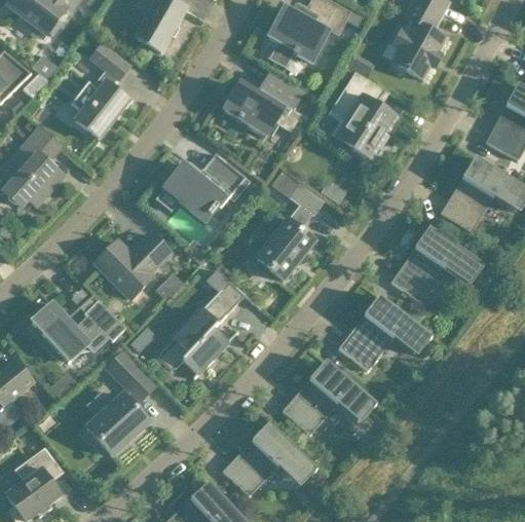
[(70,11),(77,0),(11,0),(8,3),(26,16),(23,20),(45,37),(49,31),(52,34),(61,23),(58,21),(67,9),(70,11)]
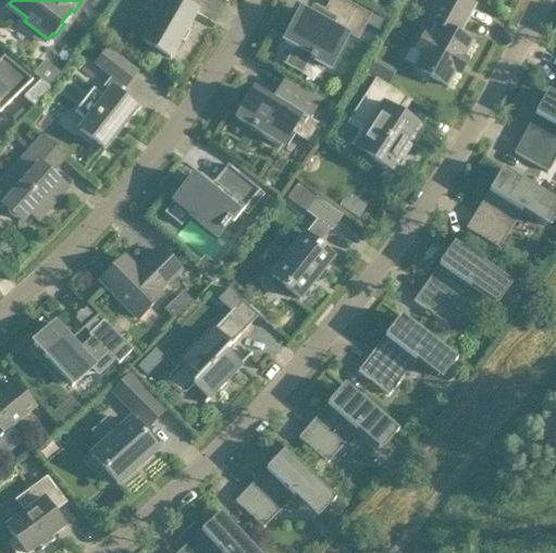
[(164,0),(163,3),(143,38),(152,44),(171,54),(172,53),(171,52),(181,36),(187,26),(196,10),(197,10),(198,9),(182,0),(164,0)]
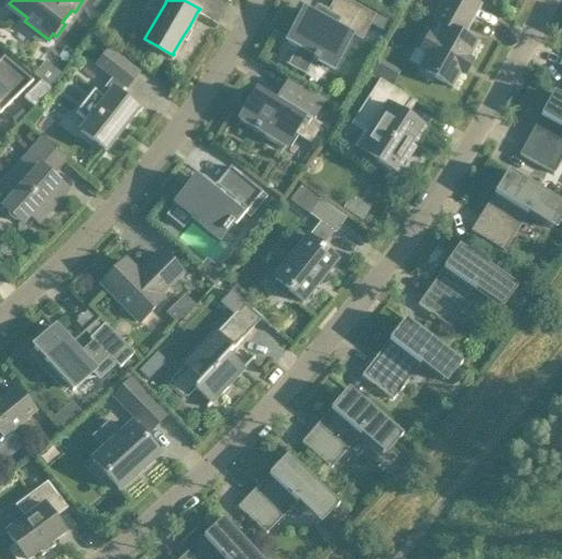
[(305,10),(288,40),(298,45),(315,54),(313,56),(318,58),(319,57),(334,65),(351,35),(349,34),(352,29),(362,34),(366,28),(371,20),(372,18),(374,12),(352,0),(334,0),(331,8),(327,14),(318,9),(315,15),(312,14),(305,10)]
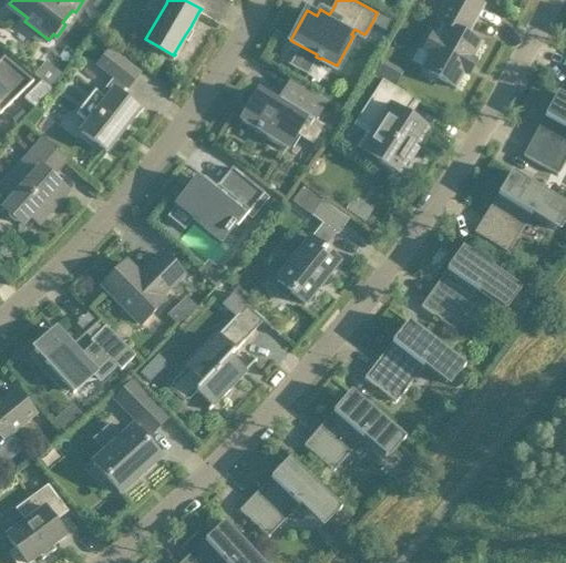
[(431,51),(423,65),(426,68),(423,72),(434,79),(438,73),(456,84),(465,70),(469,72),(476,58),(473,55),(481,40),(466,32),(484,1),(482,0),(446,0),(438,18),(446,23),(440,37),(433,32),(424,47),(431,51)]
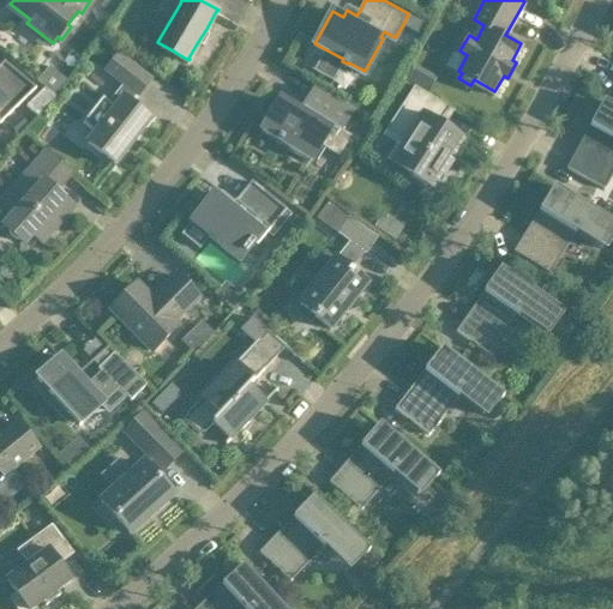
[(132,65),(133,64),(119,52),(109,65),(121,76),(131,64),(132,65)]
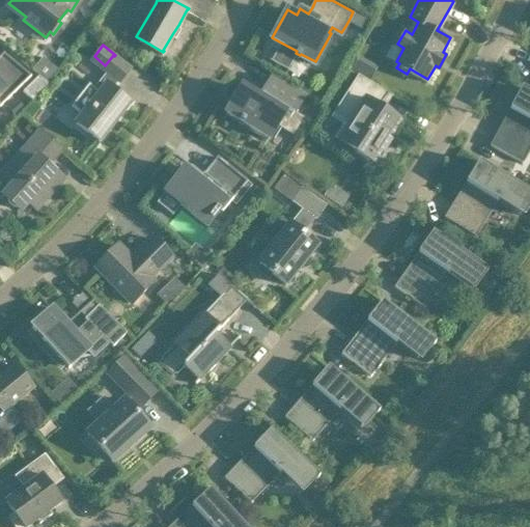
[(0,54),(0,102),(1,104),(32,74),(4,50),(0,54)]
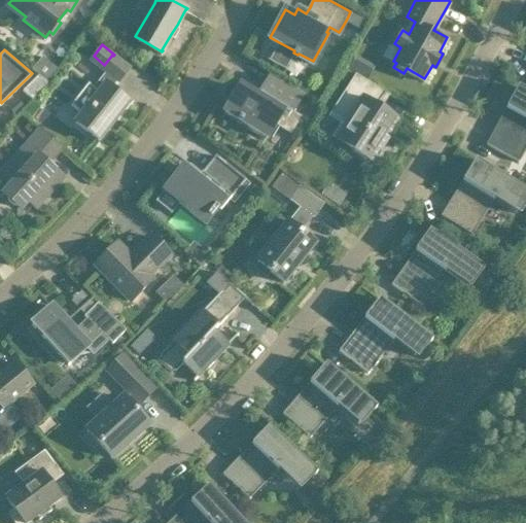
[(345,65),(340,74),(346,78),(352,68),(345,65)]
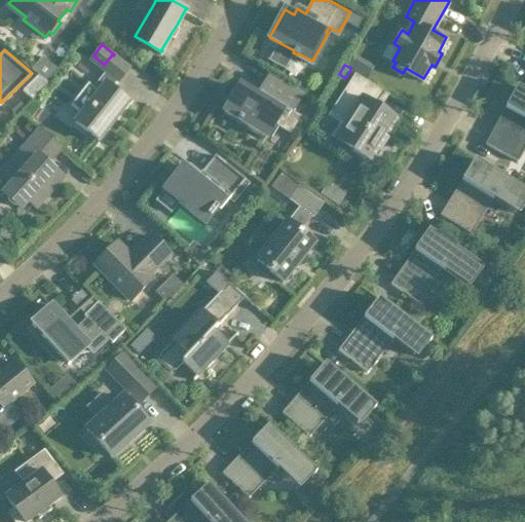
[(129,99),(112,84),(119,76),(107,67),(100,77),(103,78),(97,86),(89,80),(72,102),(83,111),(76,120),(99,138),(129,99)]
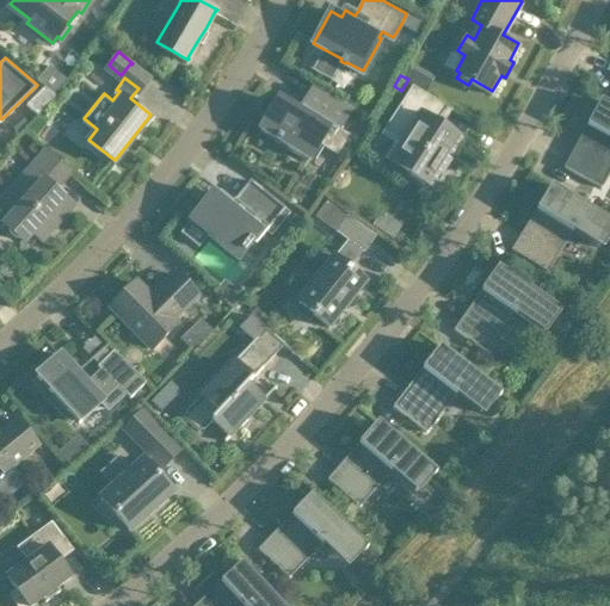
[(413,82),(386,128),(405,138),(395,153),(413,164),(411,169),(408,168),(408,169),(424,180),(432,186),(456,150),(450,147),(458,135),(439,122),(437,121),(447,105),(448,103),(413,82)]
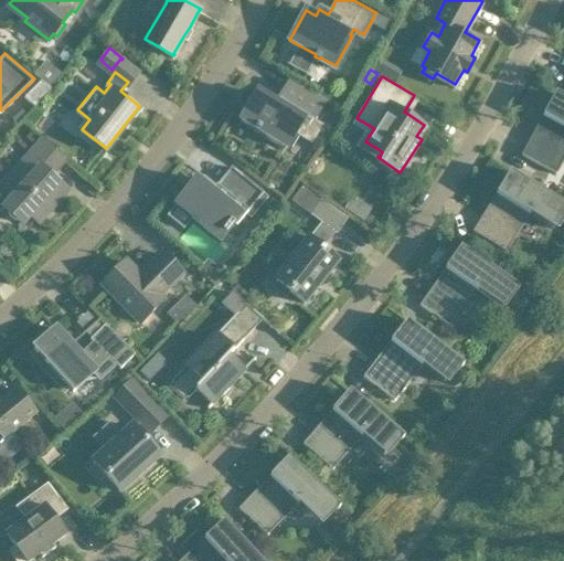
[(42,77),(25,94),(35,104),(51,86),(51,85),(42,77)]
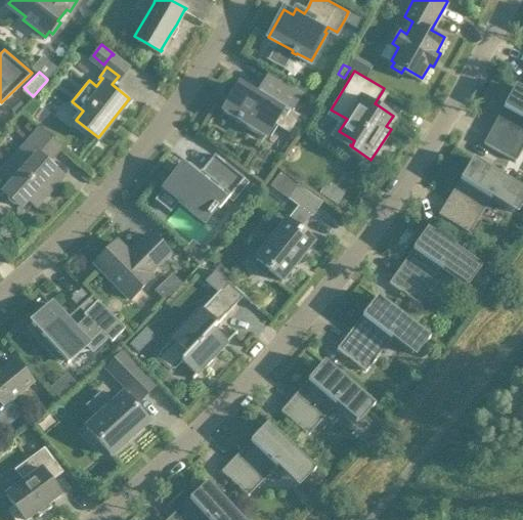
[(240,84),(224,109),(236,117),(235,118),(240,120),(241,119),(265,134),(275,119),(290,128),(298,114),(290,110),(300,92),(269,74),(260,89),(254,86),(251,91),(240,84)]
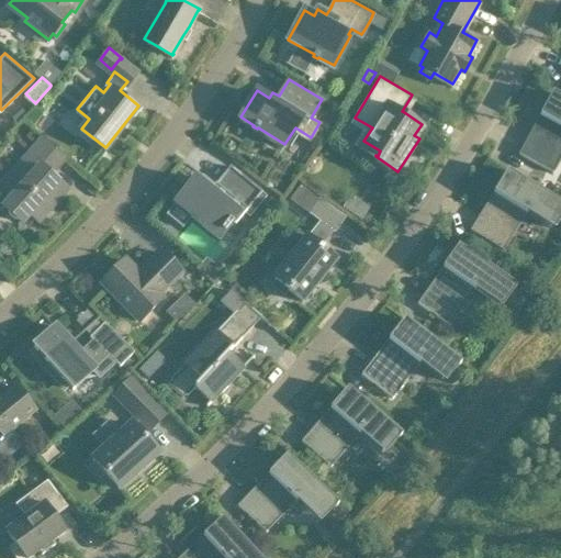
[(528,135),(519,151),(543,164),(554,169),(560,156),(560,154),(557,152),(560,144),(560,93),(553,90),(552,91),(540,113),(547,115),(535,138),(528,135)]
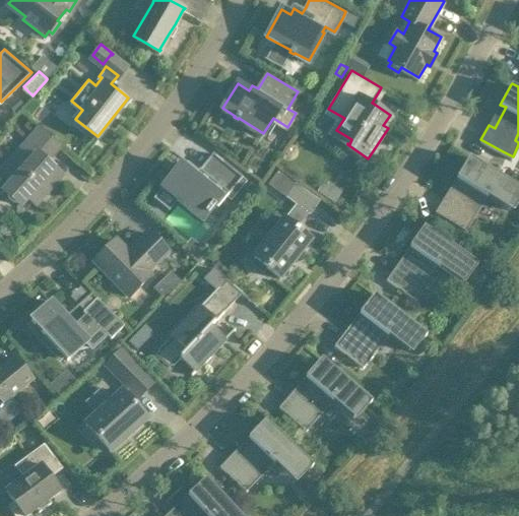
[(17,95),(8,104),(15,111),(21,105),(24,102),(17,95)]
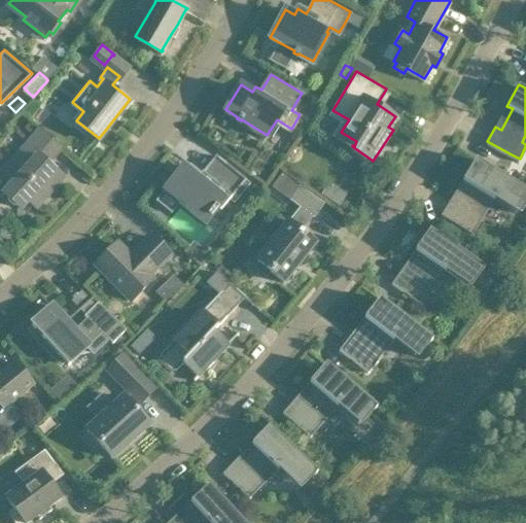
[(37,206),(49,192),(47,189),(53,183),(59,181),(64,175),(47,161),(61,145),(40,127),(2,170),(13,180),(5,189),(8,192),(8,194),(8,195),(9,197),(9,199),(10,200),(12,201),(13,202),(15,202),(16,203),(19,203),(21,203),(23,205),(29,199),(37,206)]
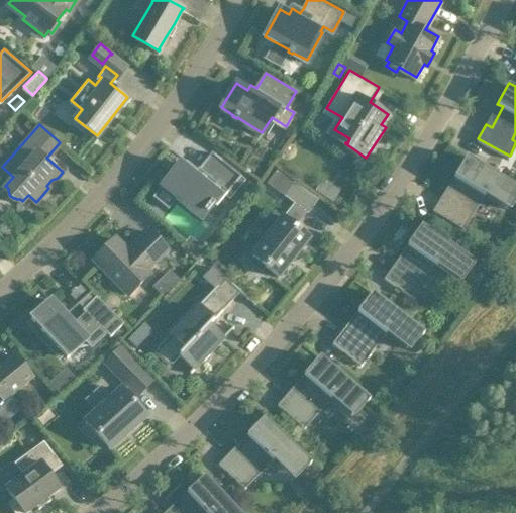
[(180,161),(162,184),(176,196),(202,217),(203,216),(207,210),(214,202),(220,195),(222,197),(226,193),(230,196),(231,195),(246,177),(245,176),(241,174),(212,149),(198,168),(192,163),(188,167),(184,164),(180,161)]
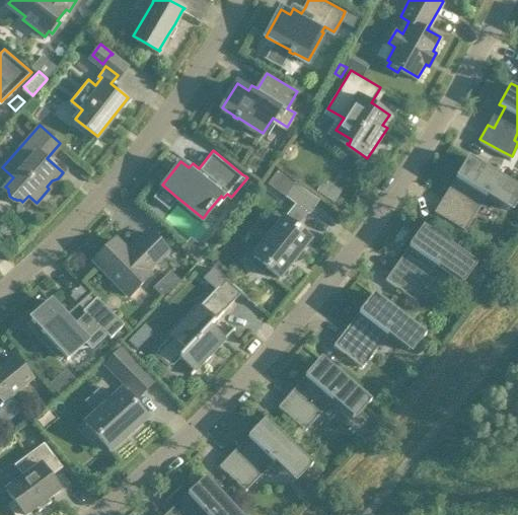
[(444,195),(435,210),(456,223),(465,229),(474,215),(469,212),(482,192),(487,195),(488,194),(509,207),(513,200),(514,201),(517,194),(517,185),(468,155),(467,156),(456,175),(461,178),(449,198),(444,195)]
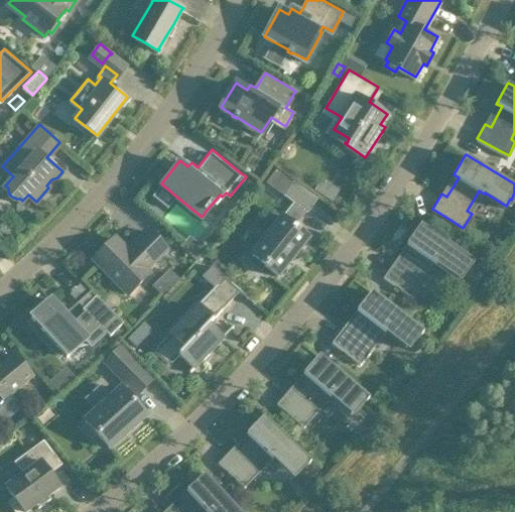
[(255,255),(251,259),(261,267),(264,262),(278,273),(308,236),(293,224),(306,208),(307,209),(316,197),(292,179),(276,168),(268,179),(283,190),(286,193),(295,200),(296,200),(283,216),(252,253),(255,255)]
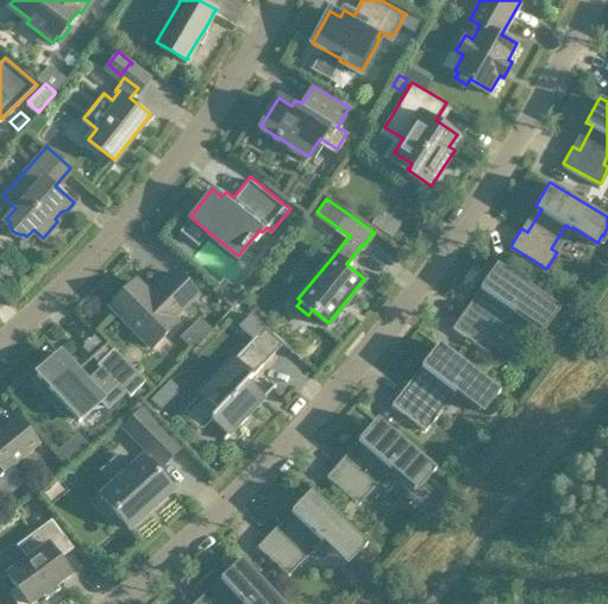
[(465,309),(453,325),(478,343),(489,350),(500,333),(494,329),(509,307),(515,310),(516,309),(540,327),(546,319),(546,320),(555,307),(557,304),(496,263),(495,265),(481,287),(487,290),(471,313),(465,309)]
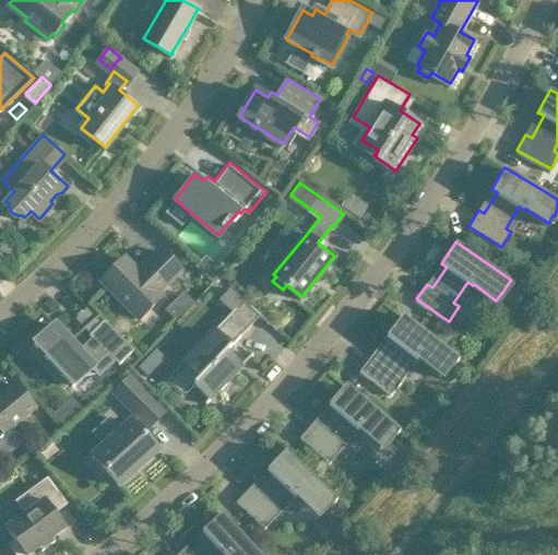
[(125,256),(103,278),(140,316),(163,294),(159,290),(181,268),(161,247),(139,270),(125,256)]
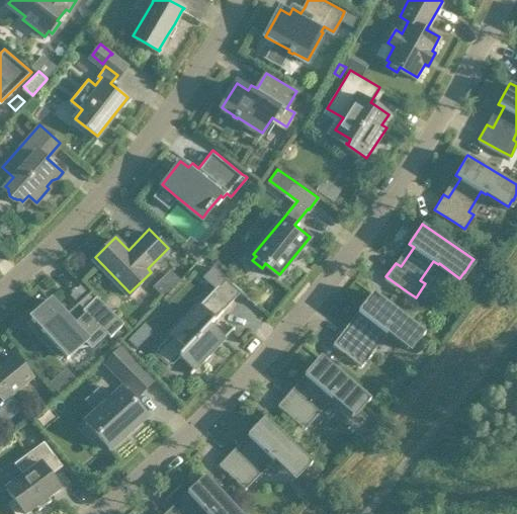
[(216,286),(158,347),(159,348),(172,360),(173,362),(181,354),(194,366),(195,367),(224,337),(209,324),(241,290),(242,289),(227,275),(213,264),(203,276),(216,286)]
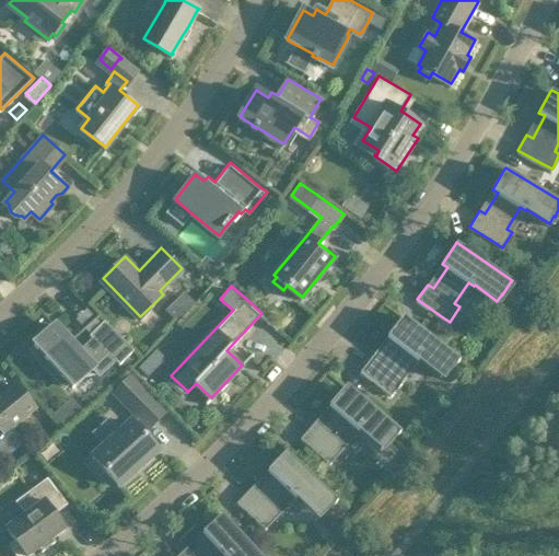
[(512,287),(504,298),(517,308),(525,296),(512,287)]
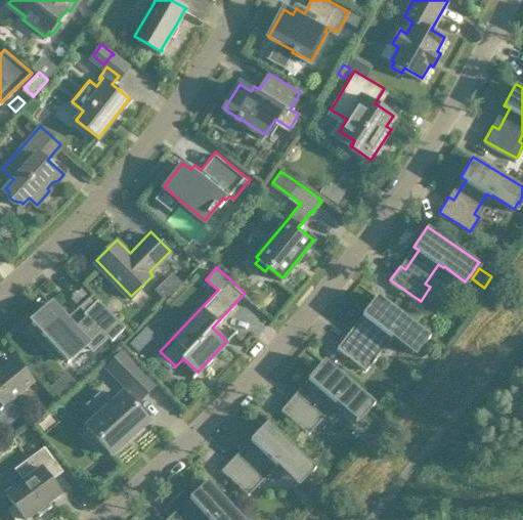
[(173,272),(158,287),(165,294),(180,279),(173,272)]
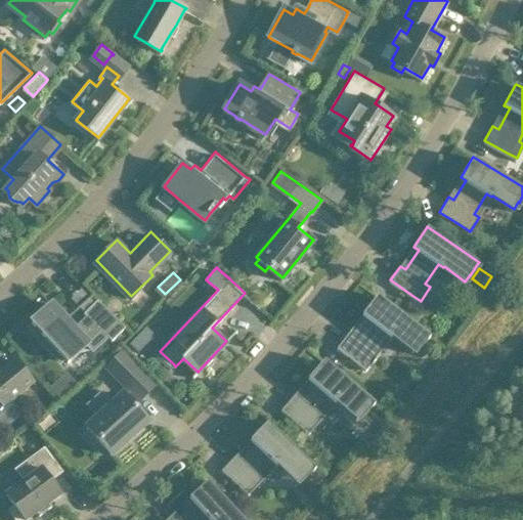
[(348,332),(338,346),(358,361),(366,367),(377,355),(373,351),(387,333),(392,336),(392,335),(412,351),(418,345),(426,335),(428,333),(378,294),(377,296),(362,313),(363,313),(367,317),(353,336),(348,332)]
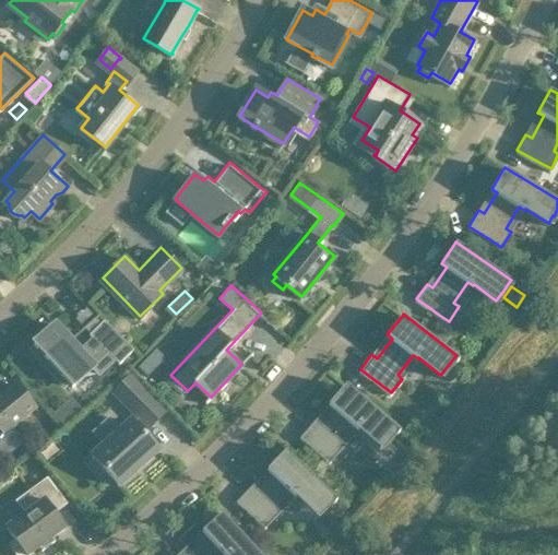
[(56,321),(34,341),(49,357),(50,358),(57,365),(55,367),(68,381),(69,380),(70,380),(73,384),(94,365),(99,372),(115,357),(119,362),(134,347),(105,317),(102,320),(91,331),(90,332),(93,335),(80,347),(72,339),(71,338),(56,321)]
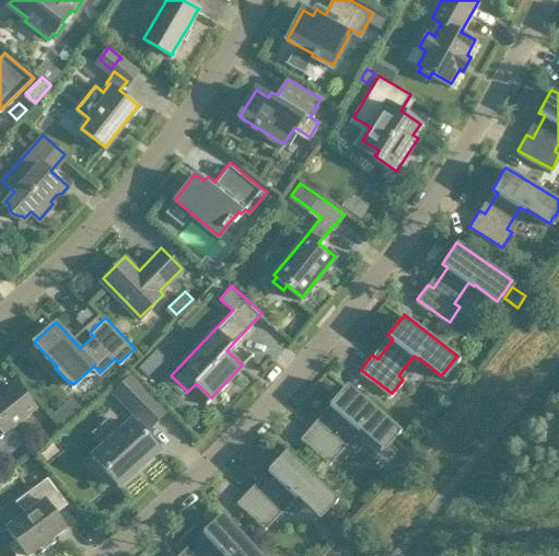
[(95,458),(91,461),(101,473),(106,468),(119,484),(134,471),(134,472),(146,461),(144,460),(159,448),(141,429),(144,426),(149,423),(151,425),(166,410),(151,395),(129,373),(113,390),(138,416),(132,420),(121,430),(109,440),(104,444),(93,454),(95,458)]
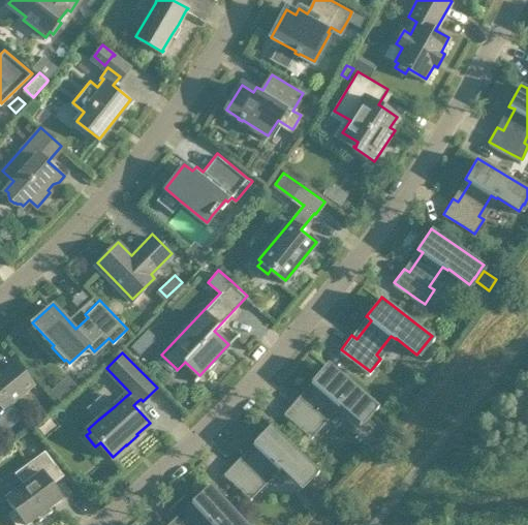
[(0,410),(12,401),(12,400),(34,382),(16,361),(3,371),(5,375),(0,378),(0,410)]
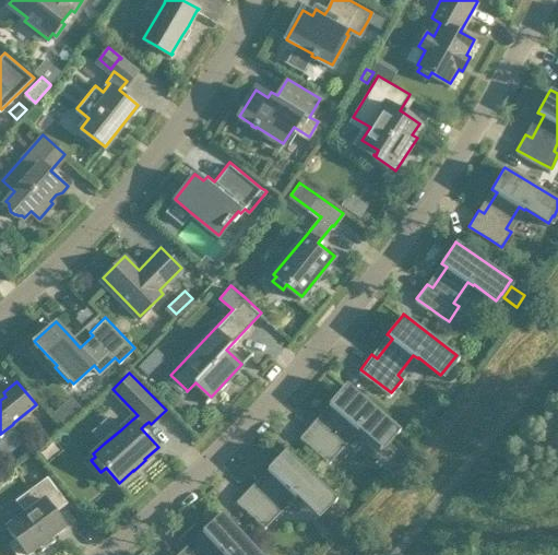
[(312,422),(300,436),(321,453),(330,461),(341,448),(339,446),(356,426),(358,428),(360,430),(361,429),(381,448),(388,441),(398,430),(399,429),(346,384),(345,385),(330,404),(334,408),(318,426),(312,422)]
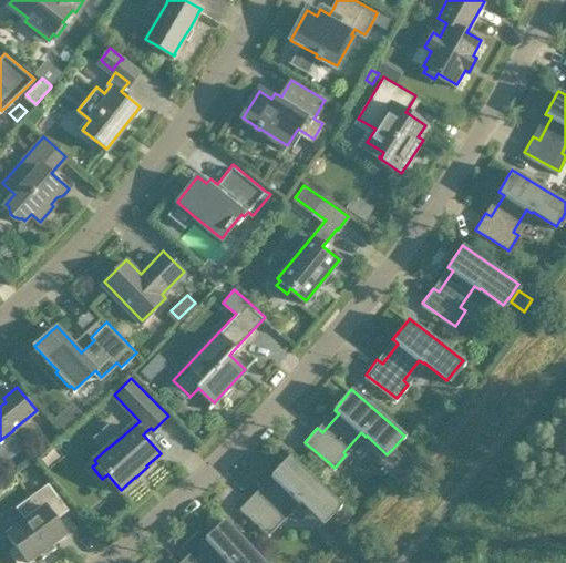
[(254,493),(242,507),(260,525),(269,534),(281,521),(277,517),(295,498),(299,502),(300,502),(320,521),(326,514),(327,515),(337,504),(339,503),(290,456),(288,458),(271,476),(276,480),(258,498),(254,493)]
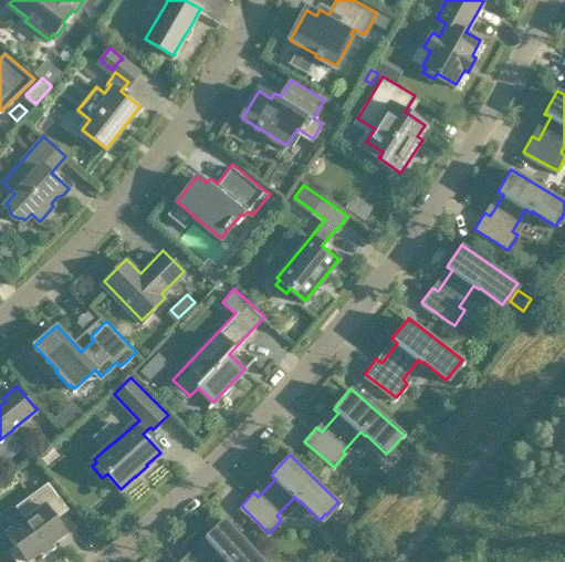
[(28,517),(7,531),(14,542),(10,547),(21,561),(27,558),(28,560),(40,551),(43,555),(56,545),(54,541),(66,532),(54,517),(66,508),(49,484),(37,491),(19,505),(28,517)]
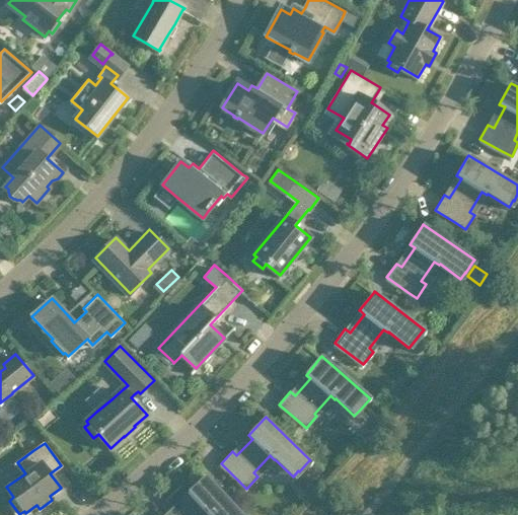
[(171,508),(162,514),(208,514),(209,514),(242,514),(206,475),(205,476),(189,492),(193,496),(175,512),(171,508)]
